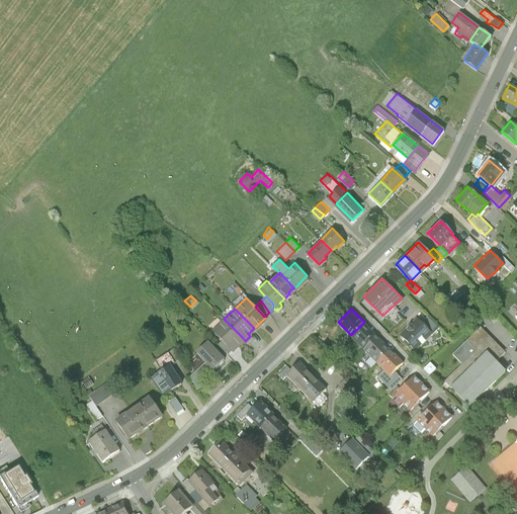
[(438,326),(427,314),(423,319),(431,327),(427,330),(429,332),(431,333),(438,326)]
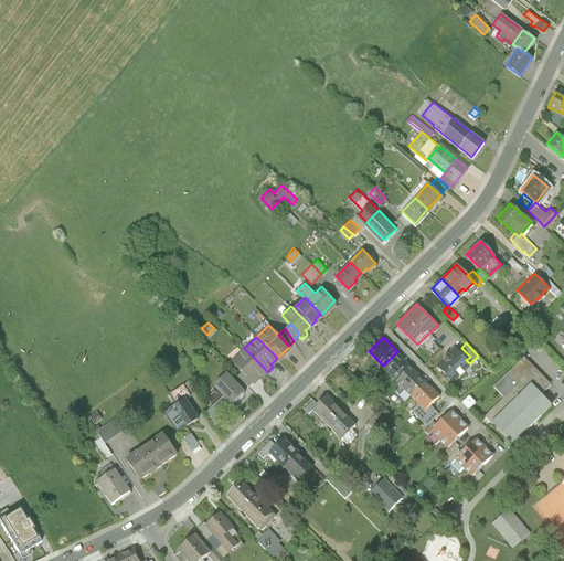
[(454,347),(448,352),(446,353),(444,356),(443,358),(436,364),(451,379),(457,373),(458,374),(464,369),(463,368),(468,362),(466,360),(470,357),(461,348),(458,350),(454,347)]
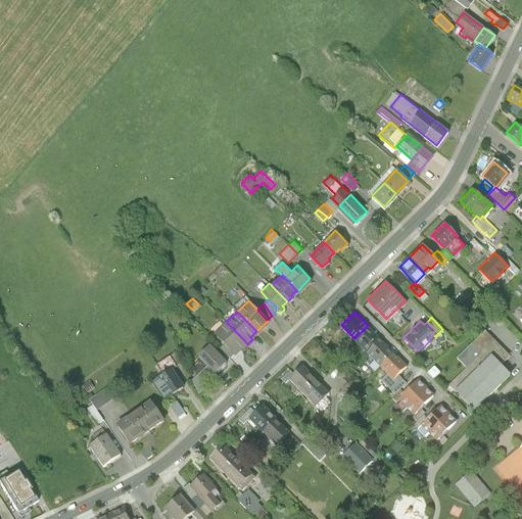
[(245,341),(226,322),(215,333),(224,342),(234,351),(234,352),(245,341)]
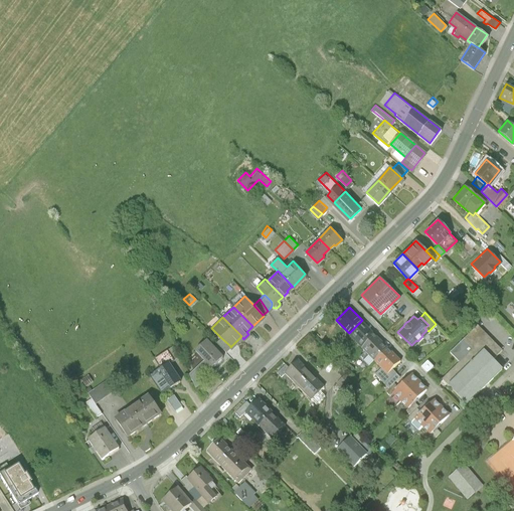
[(374,333),(362,320),(349,333),(361,346),(374,333)]
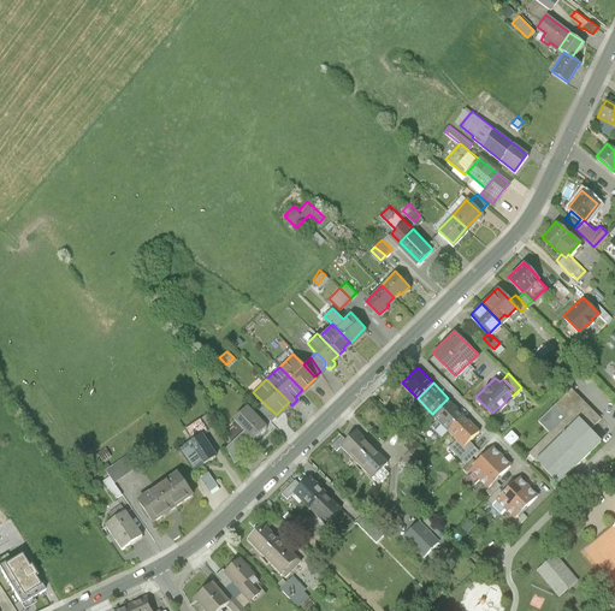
[(571,386),(537,419),(549,429),(527,450),(536,458),(557,481),(599,439),(589,427),(599,416),(571,386)]
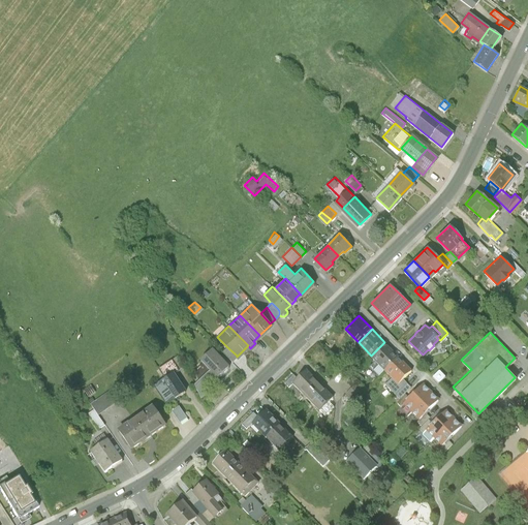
[(333,340),(325,347),(330,351),(337,344),(333,340)]
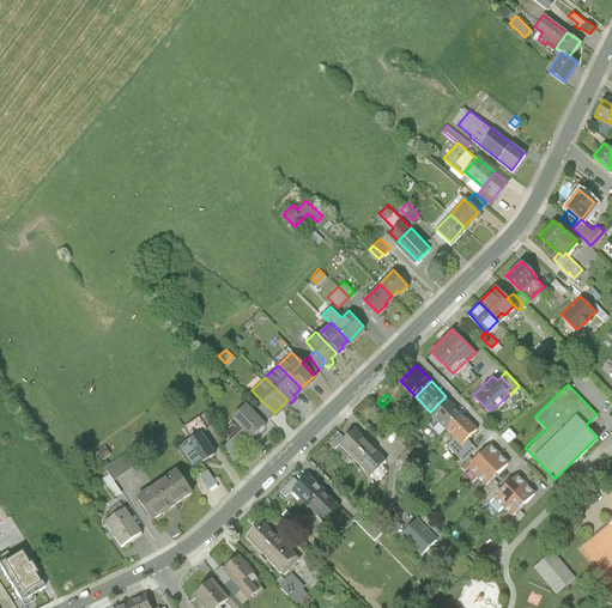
[(446,396),(430,412),(446,426),(461,411),(446,396)]
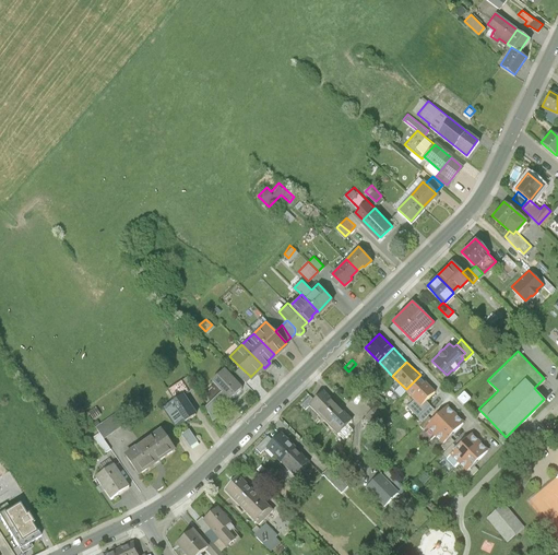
[(250,376),(239,366),(235,370),(246,381),(250,376)]
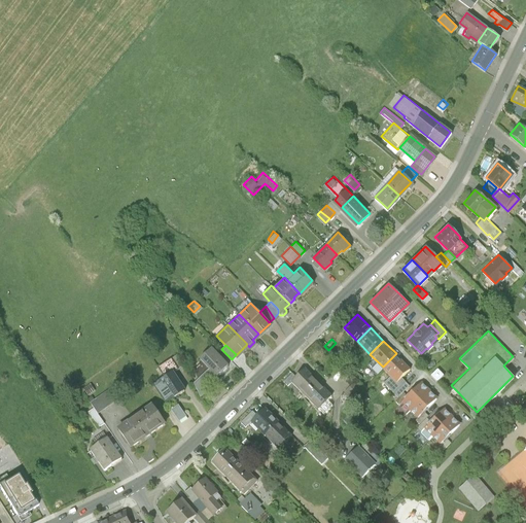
[(226,363),(210,347),(199,357),(209,368),(207,370),(212,375),(214,376),(226,363)]
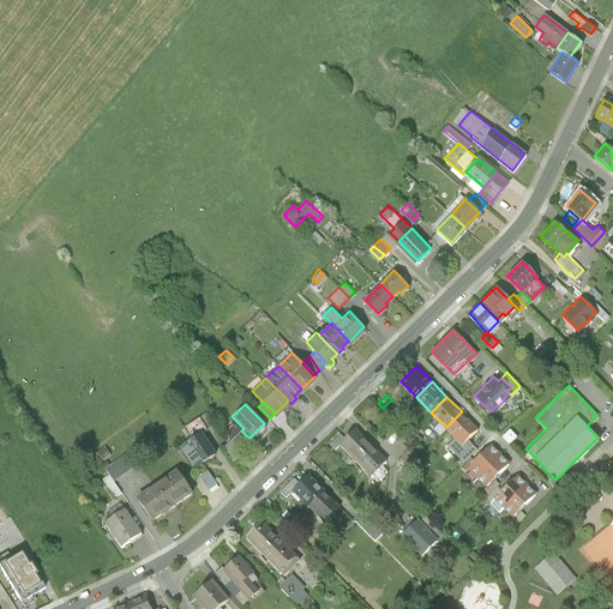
[(478,428),(462,411),(446,427),(462,444),(478,428)]
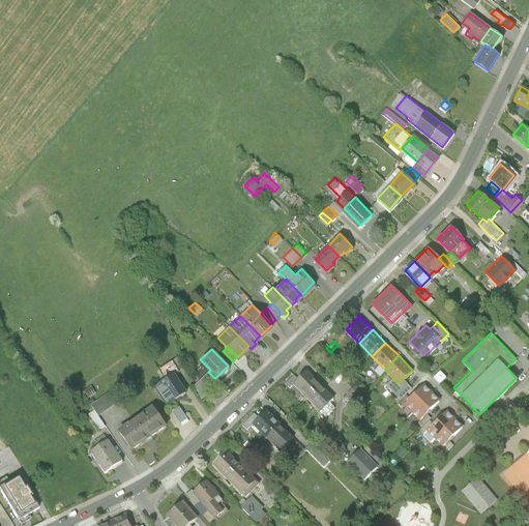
[(170,357),(156,367),(164,376),(170,371),(172,373),(177,369),(170,357)]
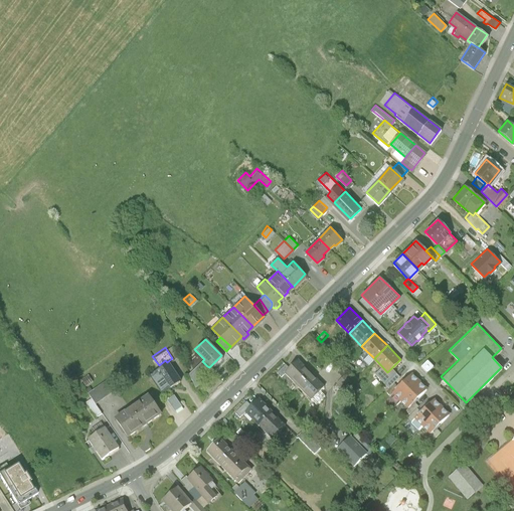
[(310,371),(297,358),(289,366),(284,371),(298,384),(310,371)]
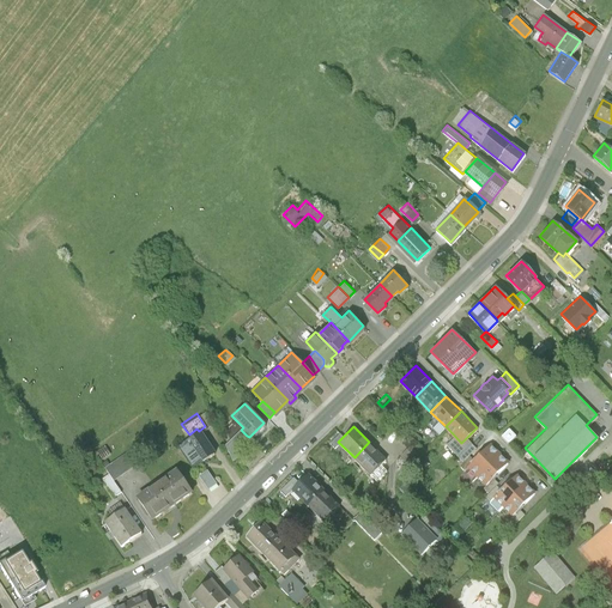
[(508,426),(500,435),(508,442),(515,433),(508,426)]
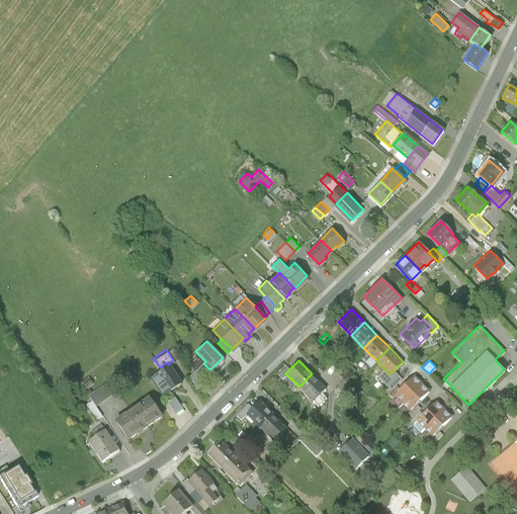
[(160,367),(149,375),(163,394),(180,381),(168,364),(166,362),(160,367)]
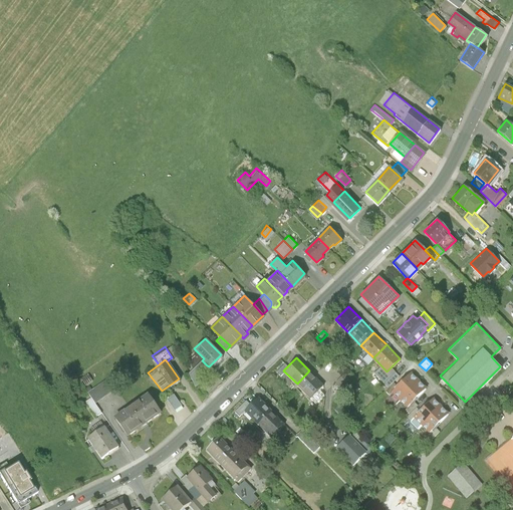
[(207,365),(202,360),(194,368),(199,373),(207,365)]
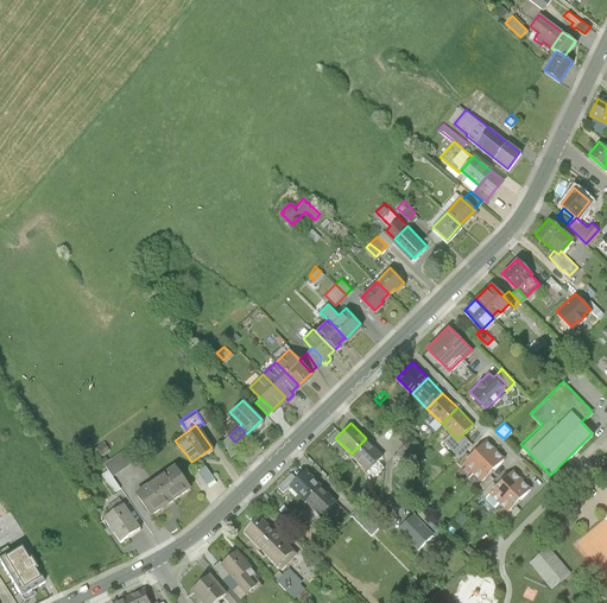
[(336,427),(327,437),(332,442),(335,438),(341,432),(336,427)]
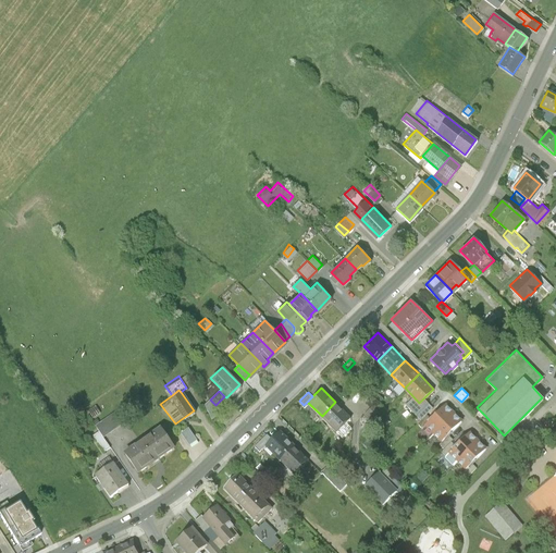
[(215,405),(210,400),(204,406),(210,418),(220,408),(215,405)]
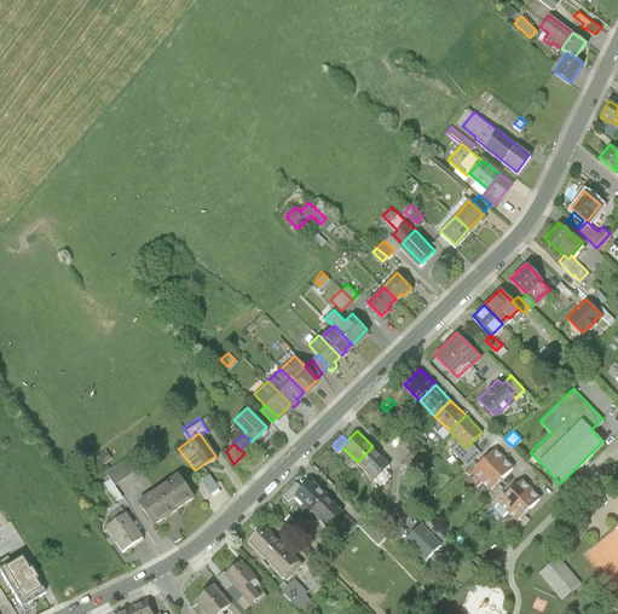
[(373,446),(358,462),(374,478),(388,462),(373,446)]
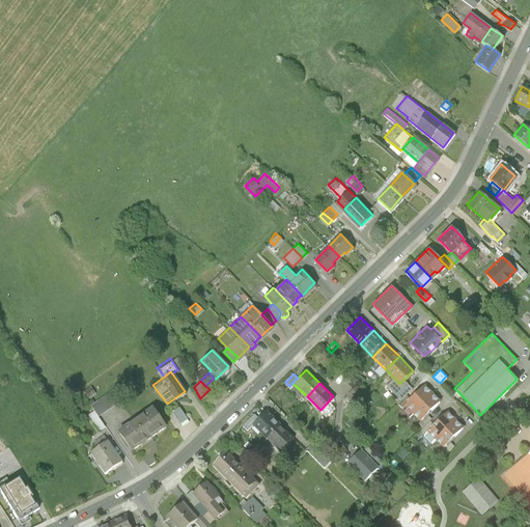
[(369,396),(356,383),(347,392),(360,406),(369,396)]
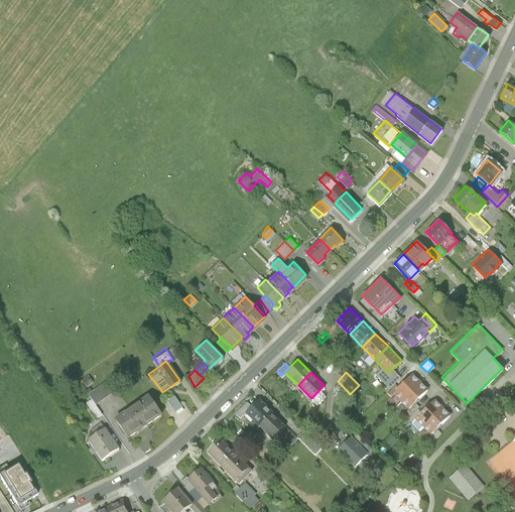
[(398,386),(393,391),(401,398),(419,380),(411,373),(398,386)]
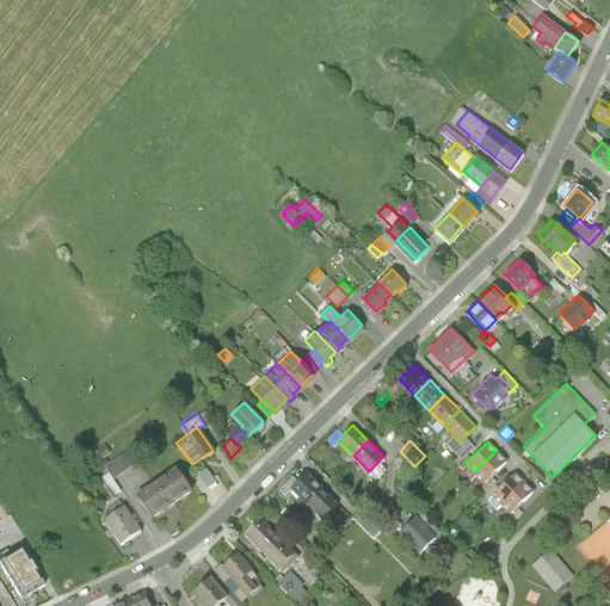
[(129,447),(104,464),(108,470),(112,476),(137,458),(129,447)]
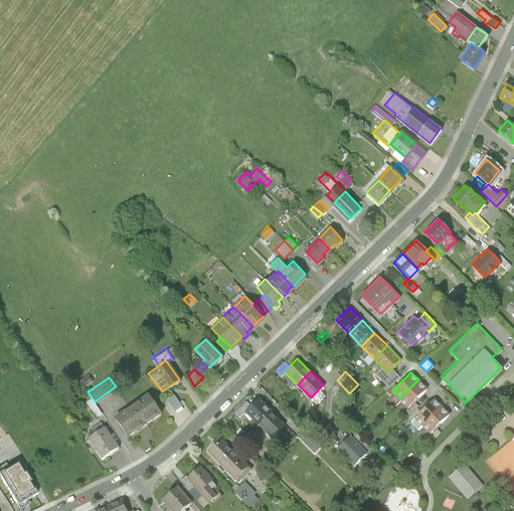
[(418,379),(400,397),(407,405),(413,399),(425,387),(418,379)]
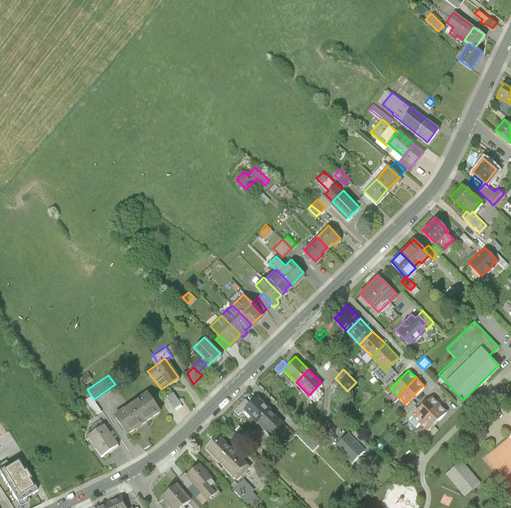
[(391,378),(383,387),(387,391),(390,388),(395,383),(391,378)]
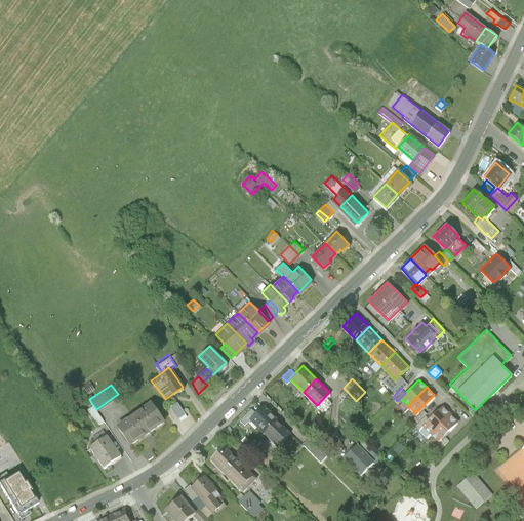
[(176,400),(170,405),(169,406),(177,417),(178,416),(177,415),(184,411),(176,400)]
